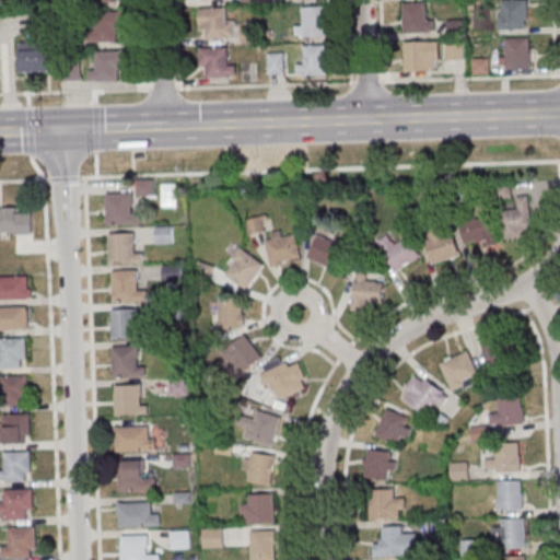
[(501,0),(527,0),(528,21),(525,21),(525,30),(499,31),(498,15),(502,15),(501,0)]
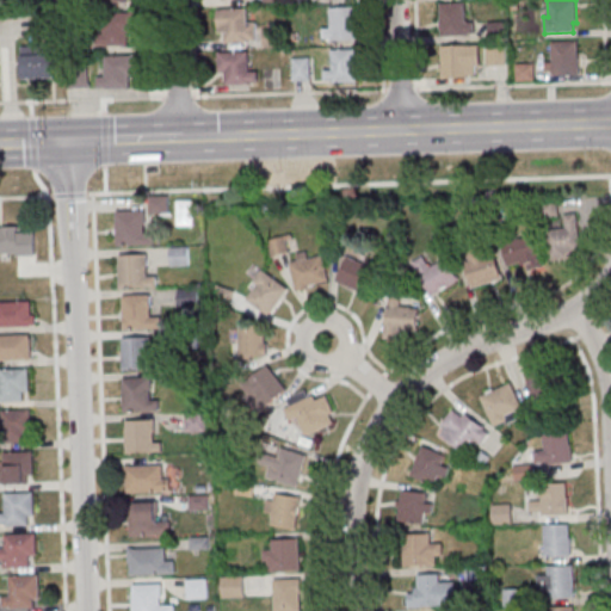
[(467,4),(440,4),(440,37),(475,37),(475,23),(467,23),(467,4)]
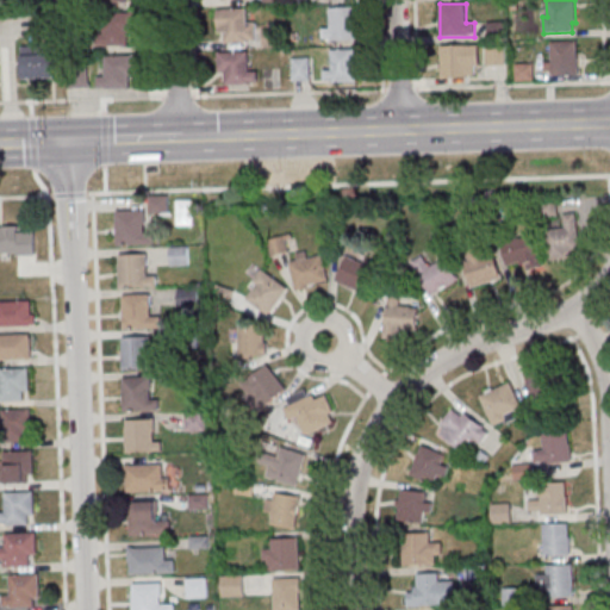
[(356,8),(329,8),(329,42),(356,42),(356,8)]
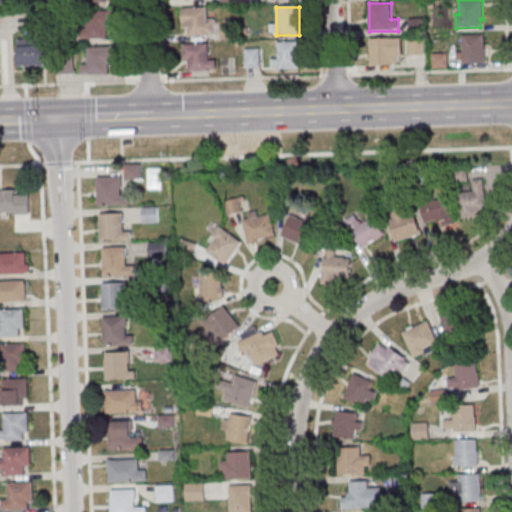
[(207,8),(181,9),(181,28),(188,28),(188,36),(207,35),(207,34),(214,33),(214,25),(207,25),(207,8)]
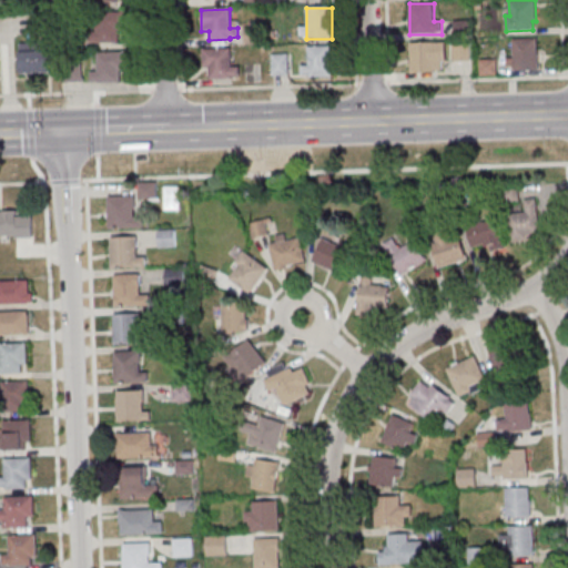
[(95,13),(124,12),(124,31),(118,31),(119,43),(97,43),(97,42),(89,42),(89,32),(97,32),(95,13)]
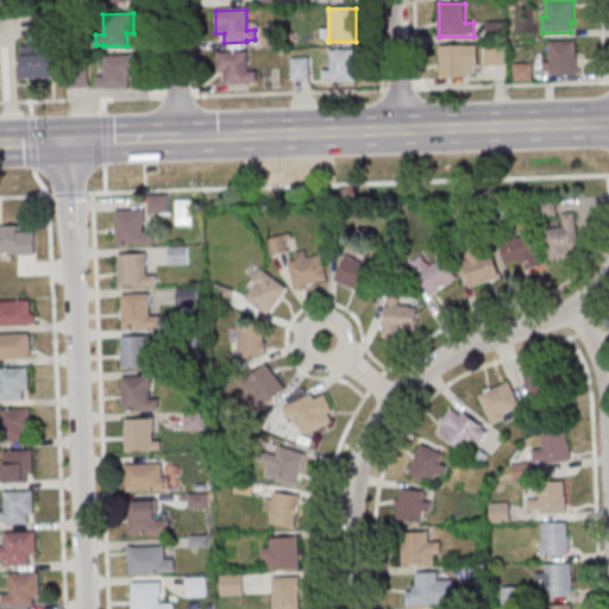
[(503,37),(502,24),(488,25),(488,38),(503,37)]
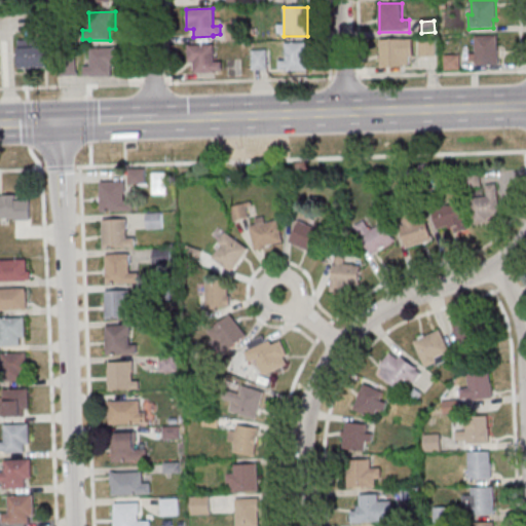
[(240,39),(240,27),(228,27),(228,40),(240,39)]
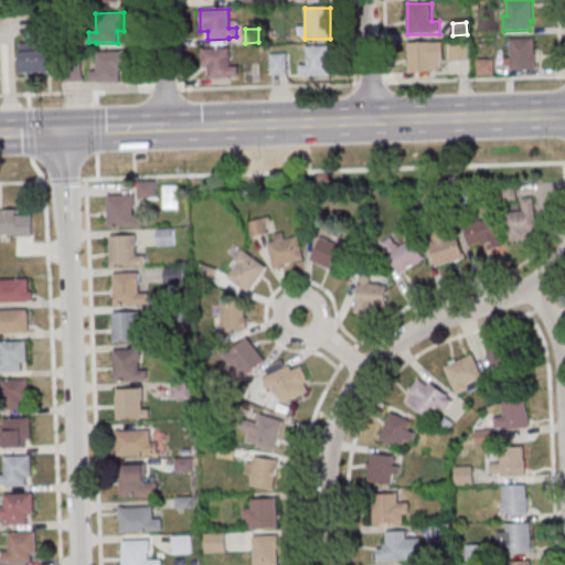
[(536,70),(536,39),(511,39),(511,70),(536,70)]
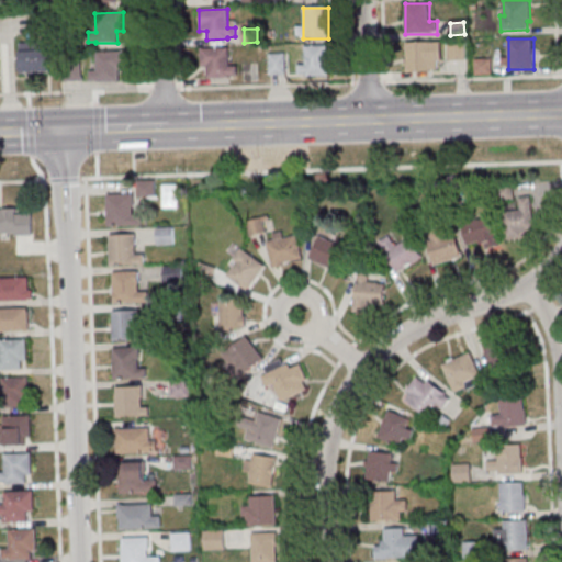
[(406,43),(406,72),(441,72),(441,43),(406,43)]
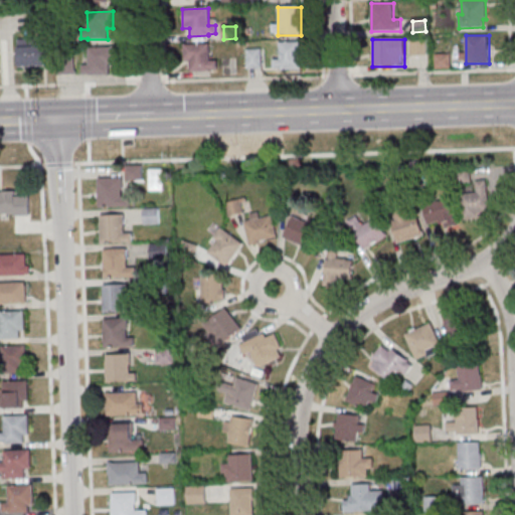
[(19,66),(49,66),(49,40),(19,40),(19,66)]
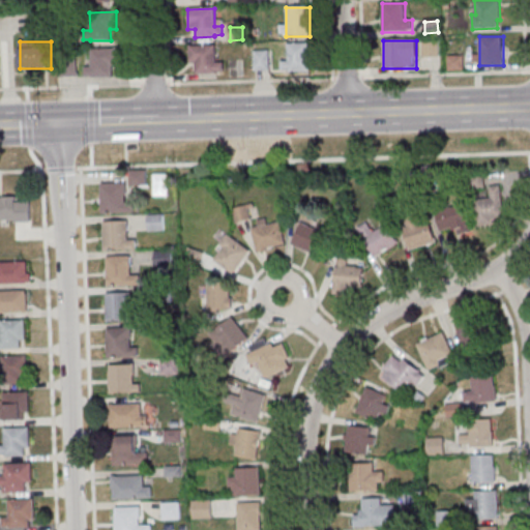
[(282,60),(282,72),(310,72),(310,43),(287,43),(287,60),(282,60)]
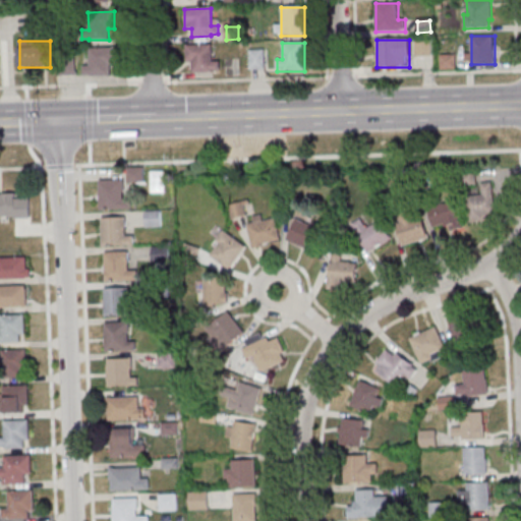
[(211,45),(184,46),(185,65),(192,65),(192,73),(212,72),(212,71),(219,70),(218,62),(212,62),(211,45)]
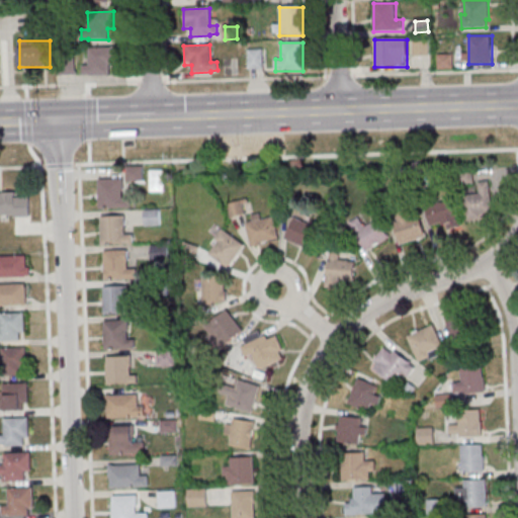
[(88,49),(113,48),(114,64),(108,65),(108,75),(89,76),(89,75),(81,75),(81,66),(88,66),(88,49)]
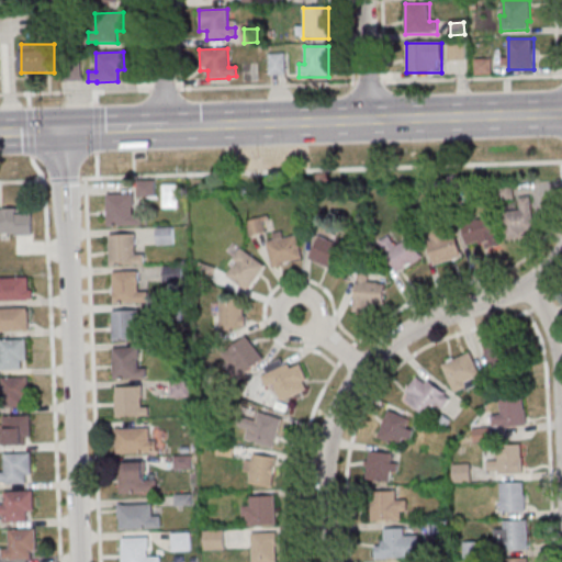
[(270,74),(285,74),(285,55),(270,55),(270,74)]
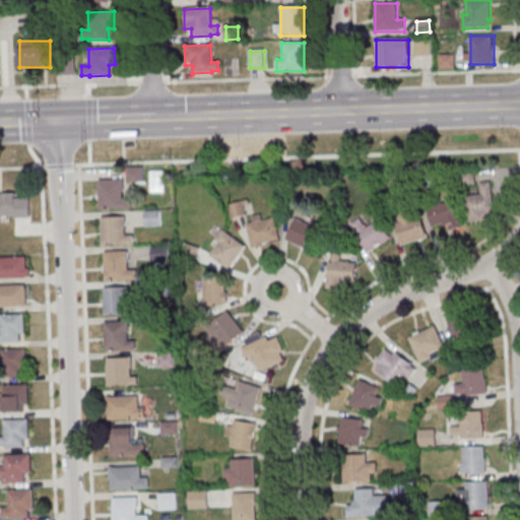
[(128,168),(128,182),(144,182),(144,168),(128,168)]
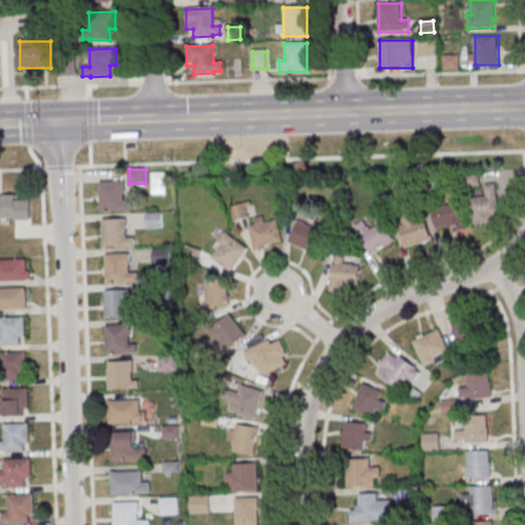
[(99,183),(124,183),(124,202),(132,201),(132,211),(101,212),(99,183)]
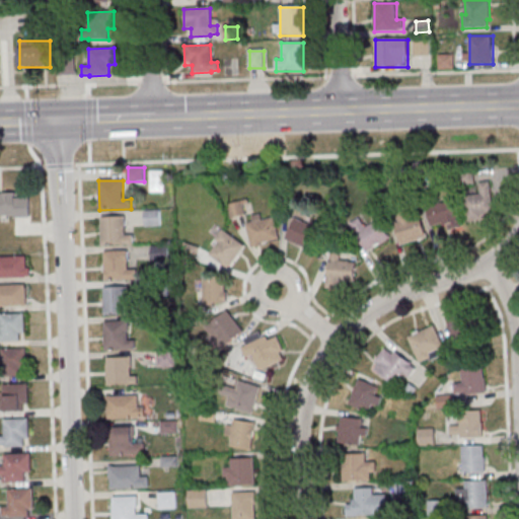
[(464,197),(467,222),(495,219),(491,183),(479,184),(480,196),(464,197)]
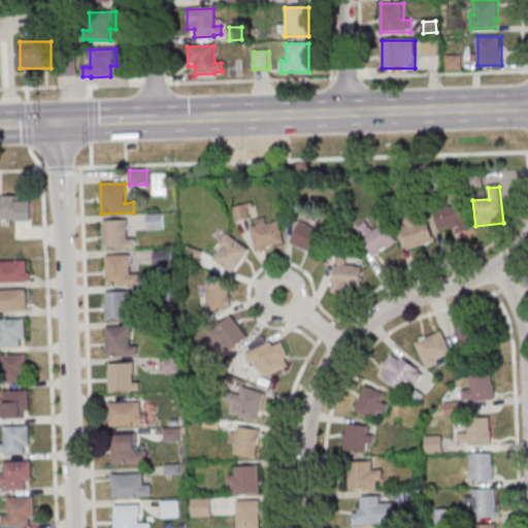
[(0,220),(31,221),(31,196),(0,196),(0,220)]
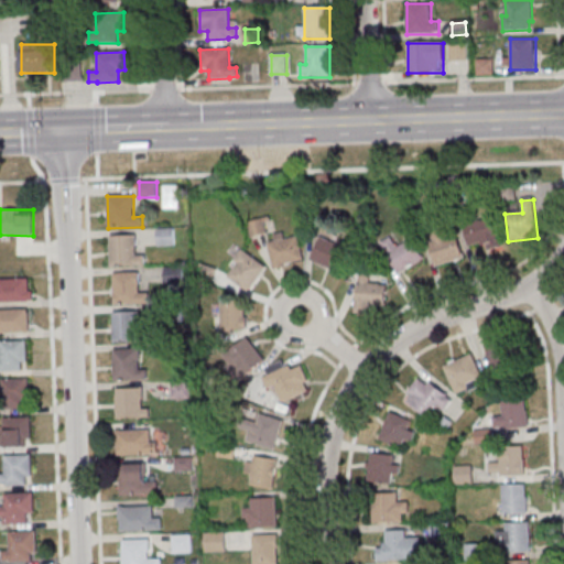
[(494,219),(464,226),(469,249),(498,243),(494,219)]
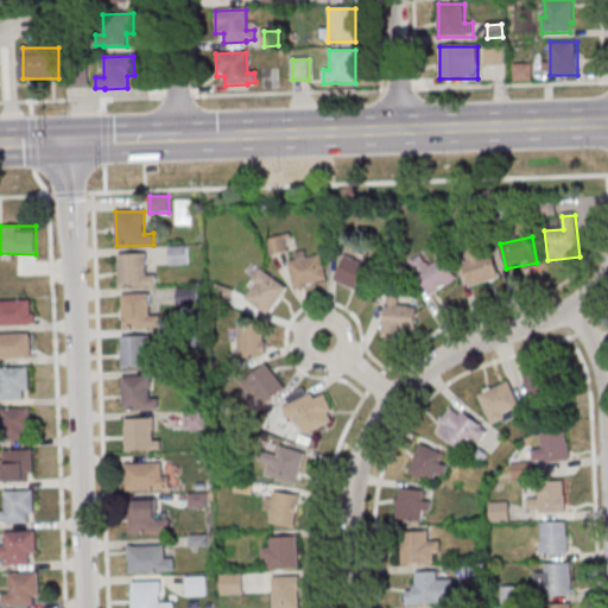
[(486,245),(460,259),(476,289),(502,273),(486,245)]
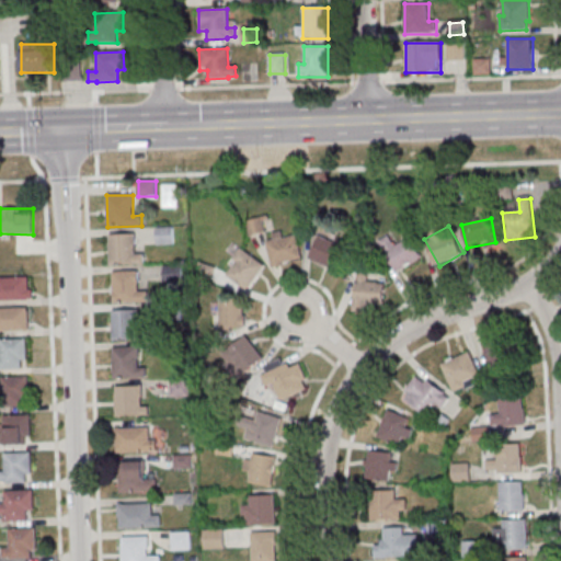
[(155,229),(173,228),(173,243),(155,244),(155,229)]
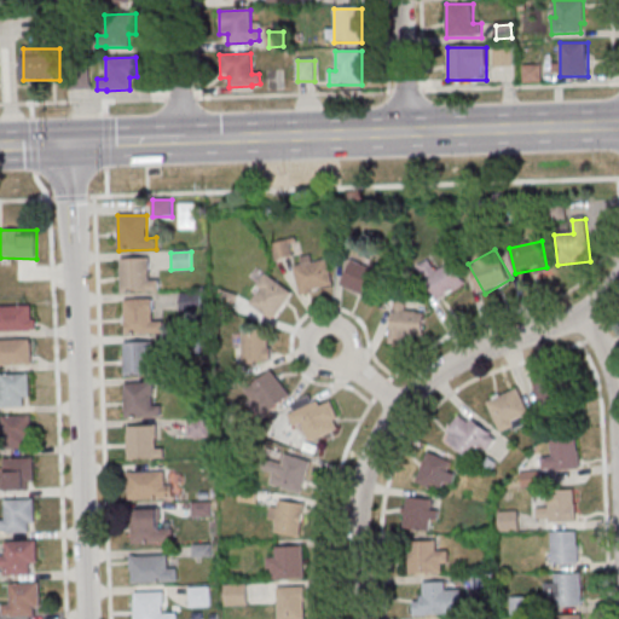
[(313,261),(313,258),(298,258),(298,289),(330,289),(331,261),(313,261)]
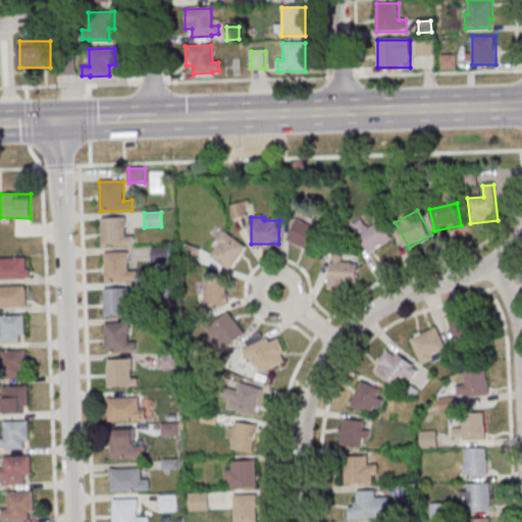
[(322,227),(297,217),(286,241),(313,251),(322,227)]
